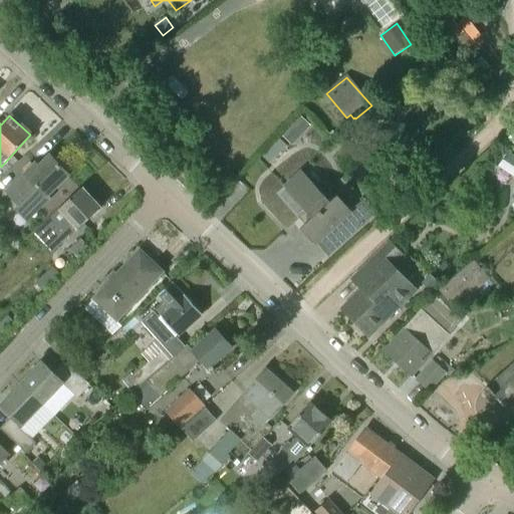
[(302,137),(293,127),(283,137),(293,146),(302,137)]
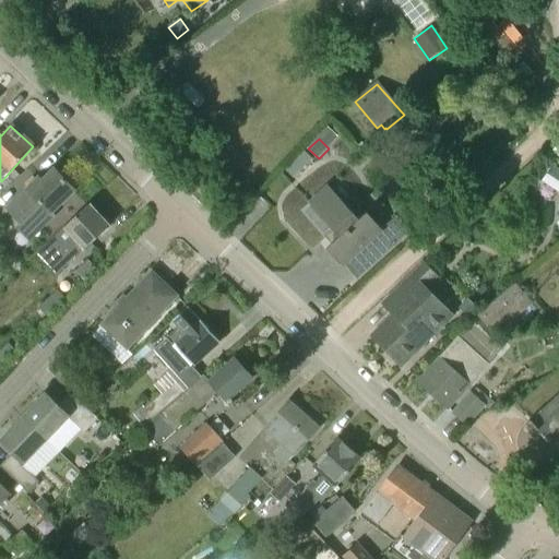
[(456,183),(468,174),(461,165),(449,175),(456,183)]
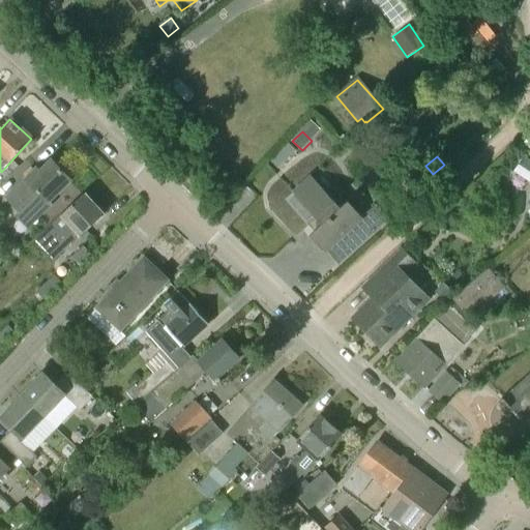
[(51,206),(48,202),(70,180),(68,178),(70,176),(63,169),(61,171),(52,160),(39,173),(36,170),(25,180),(27,182),(24,185),(22,183),(5,199),(19,212),(16,216),(27,229),(51,206)]
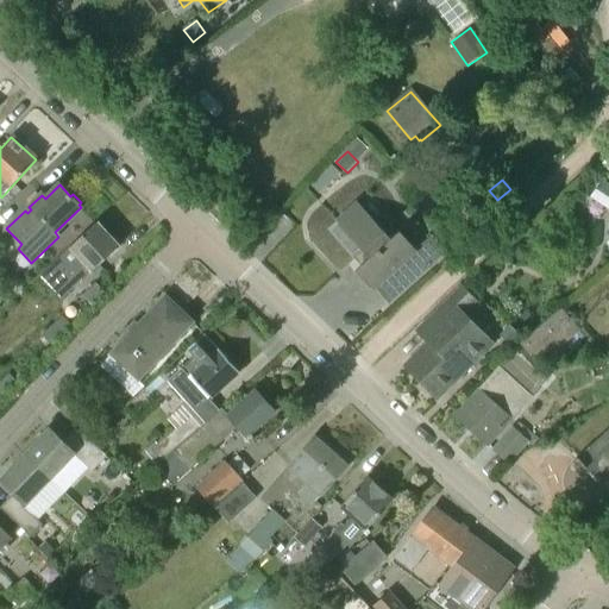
[(416,251),(399,232),(390,240),(357,203),(336,223),(359,249),(356,251),(365,263),(356,271),(372,290),(416,251)]
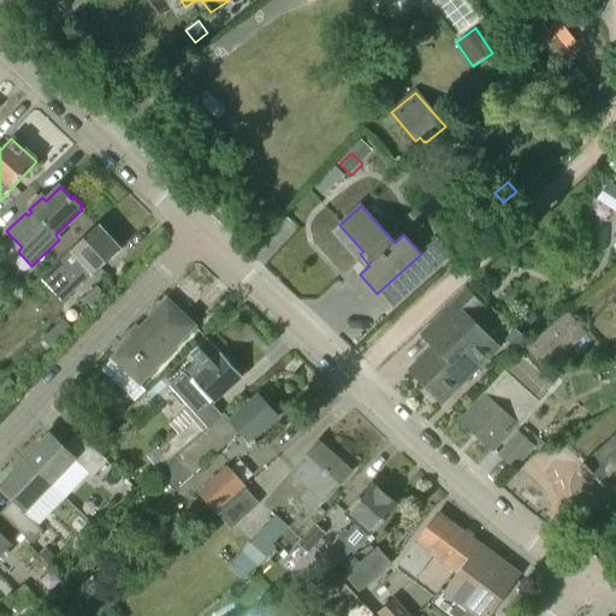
[(94,276),(120,250),(111,240),(114,236),(105,226),(101,229),(98,226),(71,250),(39,280),(61,303),(93,274),(94,276)]
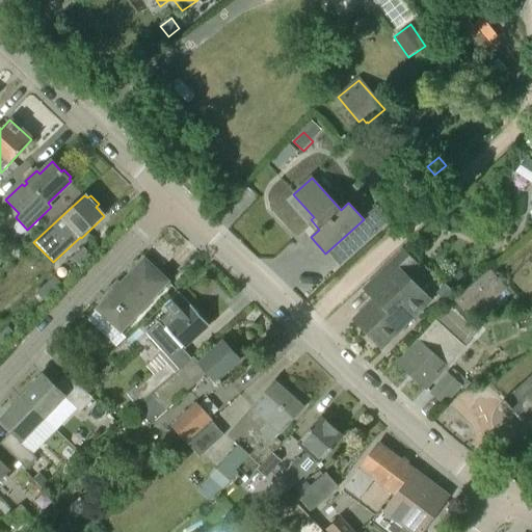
[(430,299),(406,274),(417,264),(403,250),(363,291),(372,299),(352,322),(380,347),(400,325),(402,327),(430,299)]
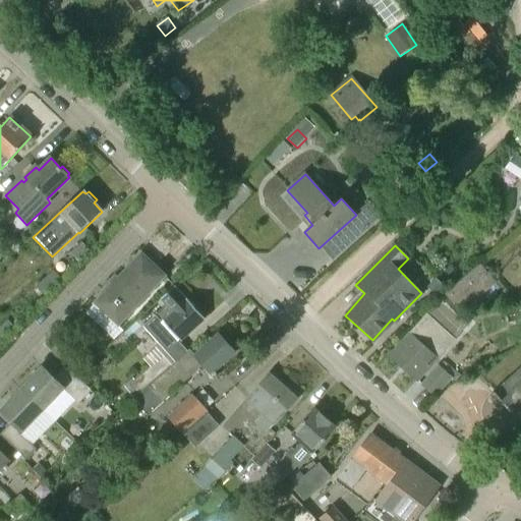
[(117,327),(165,276),(141,253),(94,304),(117,327)]
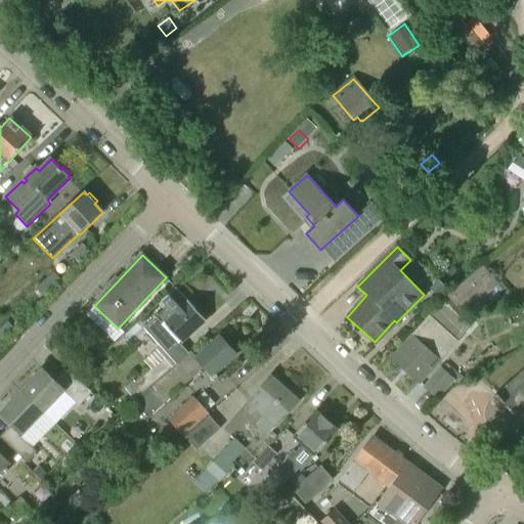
[(464,315),(498,285),(482,265),(447,297),(464,315)]
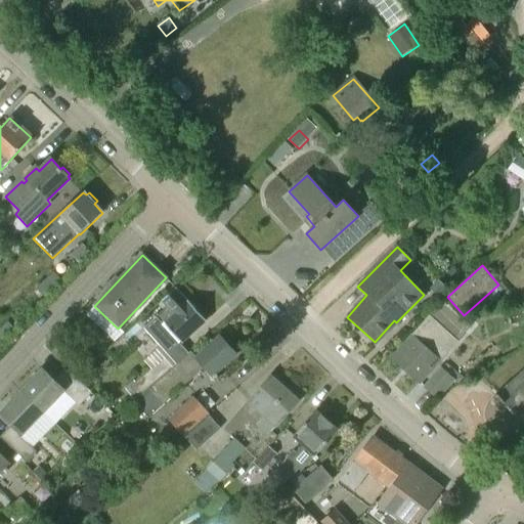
[(62,282),(53,272),(36,287),(45,297),(62,282)]
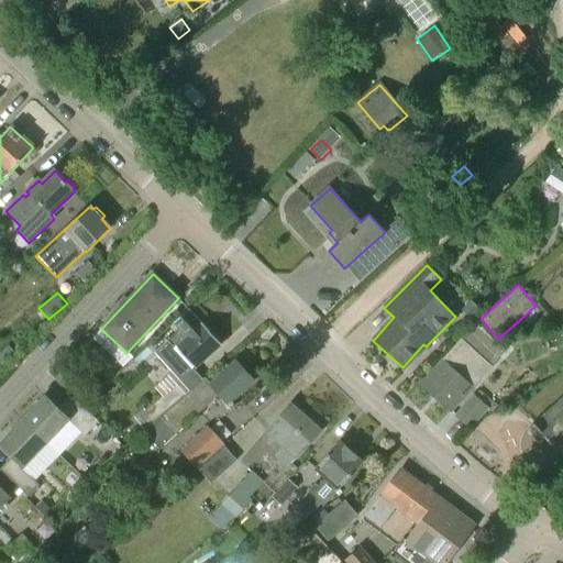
[(180,382),(176,385),(185,396),(206,378),(205,378),(203,379),(195,370),(221,345),(219,343),(220,342),(212,334),(211,334),(201,324),(200,326),(187,310),(173,324),(178,331),(167,341),(154,353),(172,372),(180,382)]
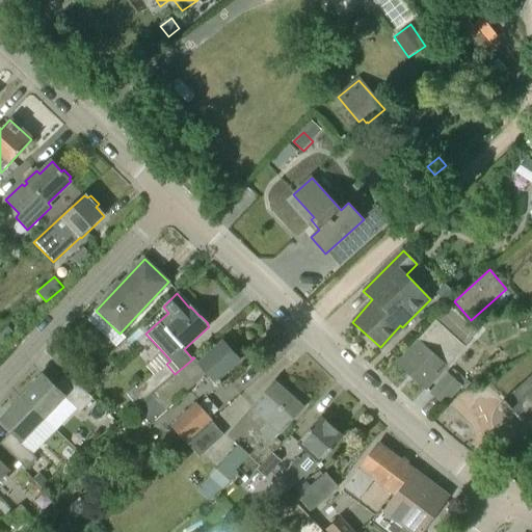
[(531,312),(516,317),(520,331),(531,327),(531,312)]
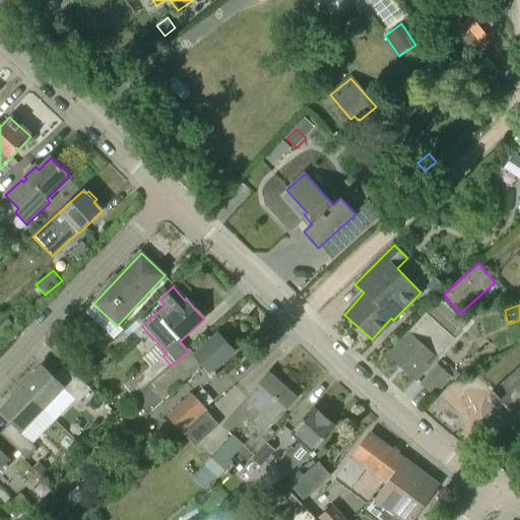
[(416,380),(454,338),(427,314),(389,355),(416,380)]
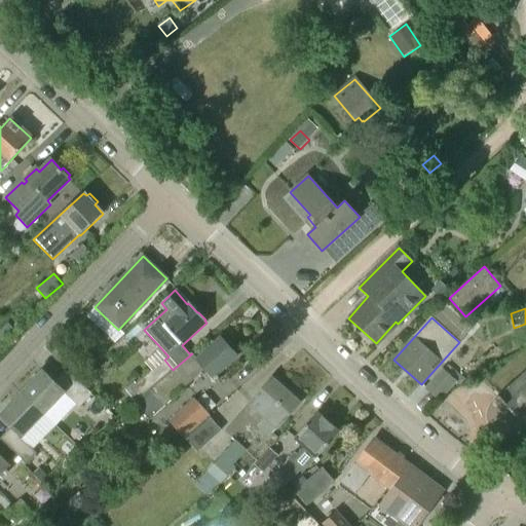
[(14,330),(7,323),(0,329),(0,337),(2,340),(14,330)]
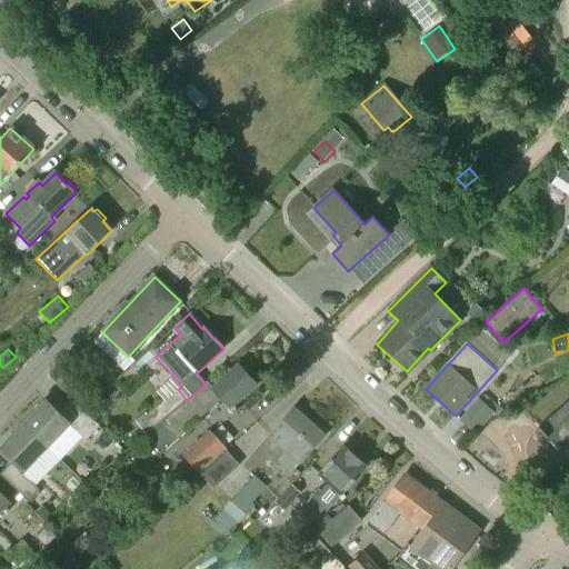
[(230,409),(257,386),(238,365),(212,388),(208,382),(187,400),(150,431),(151,431),(145,438),(160,455),(221,399),(230,409)]
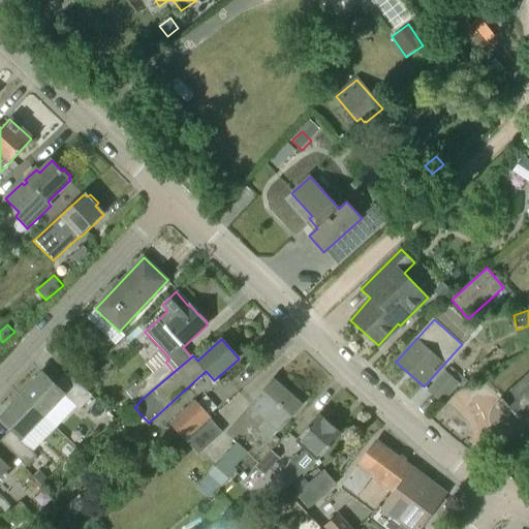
[(75,380),(86,370),(62,347),(52,358),(75,380)]
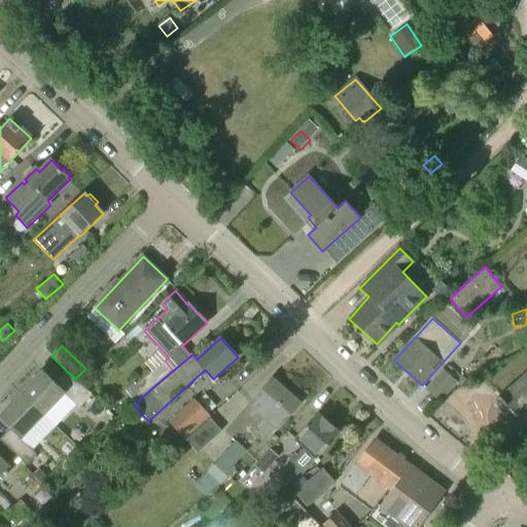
[(139,399),(173,371),(165,360),(131,389),(139,399)]
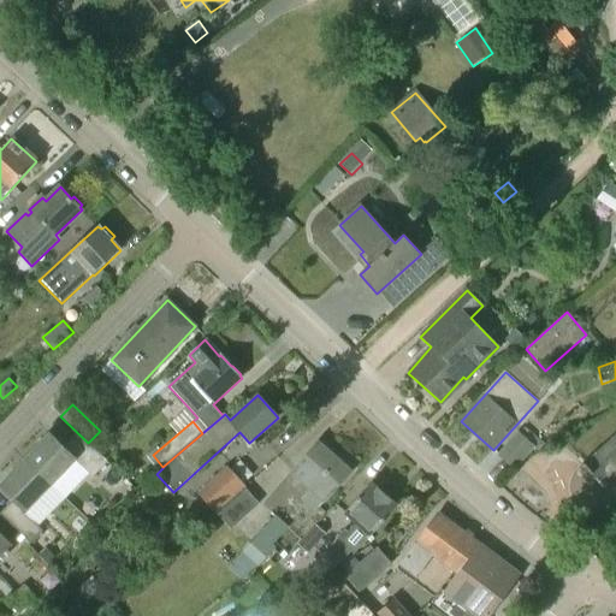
[(65,498),(89,474),(93,478),(107,463),(76,433),(63,448),(48,434),(24,460),(51,486),(65,498)]
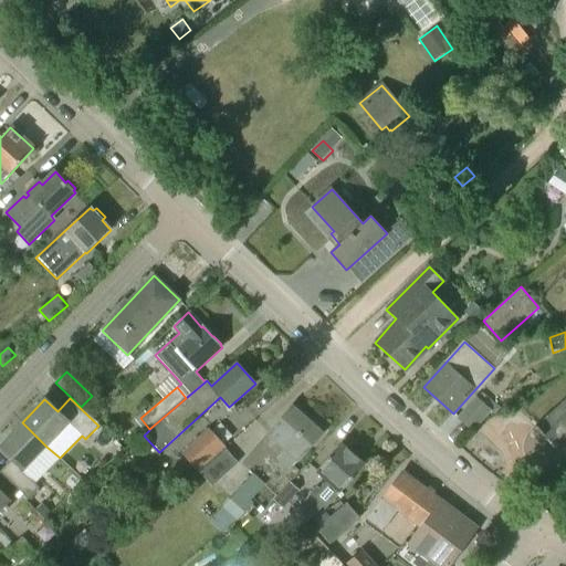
[(472,430),(490,410),(477,399),(459,418),(472,430)]
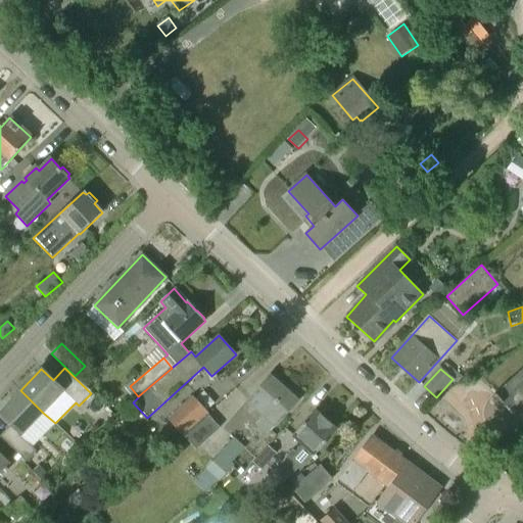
[(522,372),(496,395),(512,413),(522,402),(522,372)]
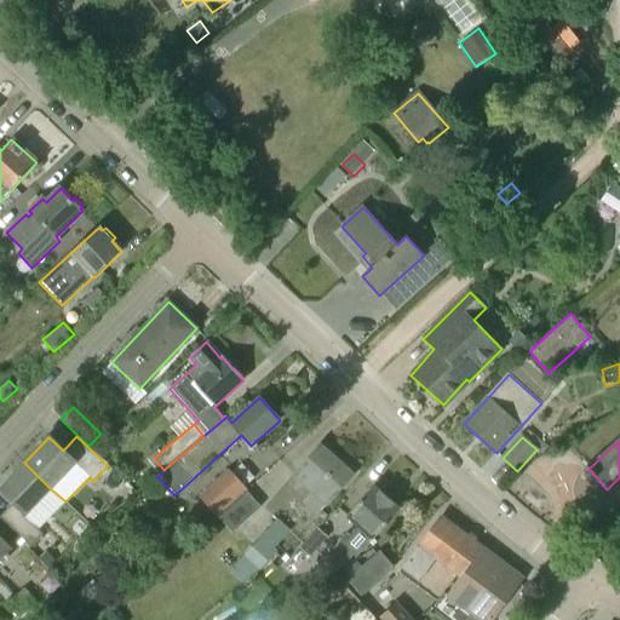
[(352,475),(320,446),(292,477),(311,494),(303,504),(316,516),(352,475)]
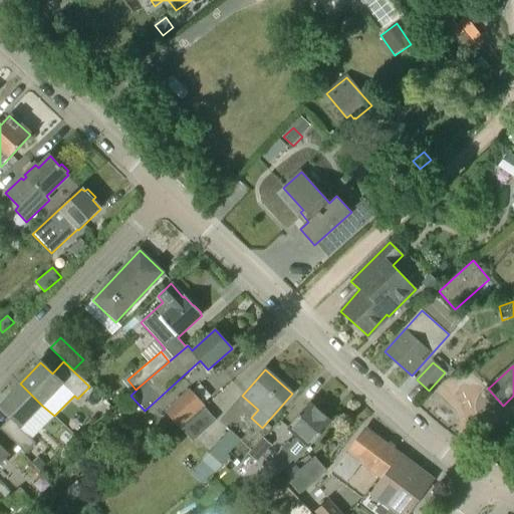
[(20,429),(42,406),(20,383),(0,404),(0,406),(11,417),(0,428),(0,429),(26,454),(36,444),(20,429)]
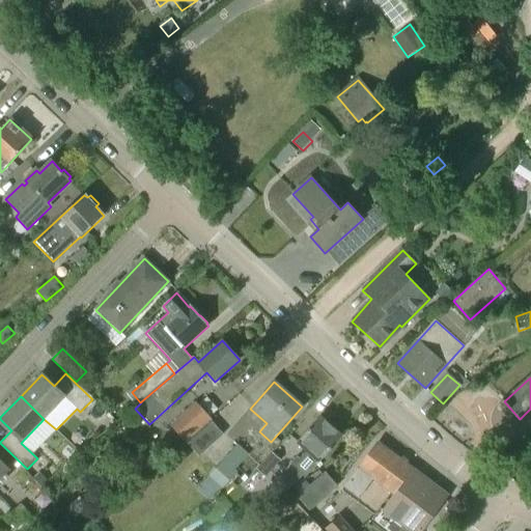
[(184,441),(208,418),(196,404),(171,427),(184,441)]
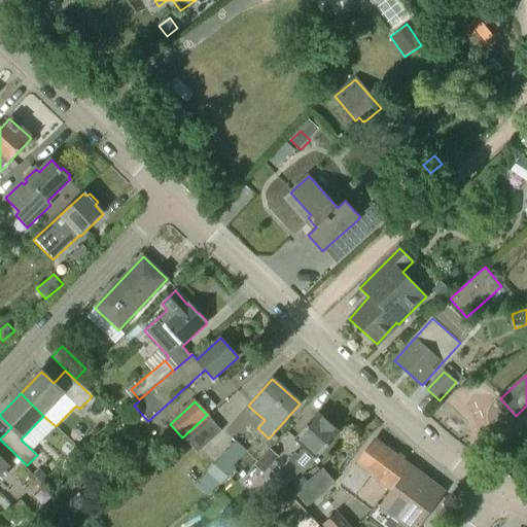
[(317,458),(340,433),(317,414),(294,438),(305,448),(297,455),(294,453),(278,471),(260,490),(269,498),(289,481),(291,482),(301,471),(304,473),(316,458),(317,458)]
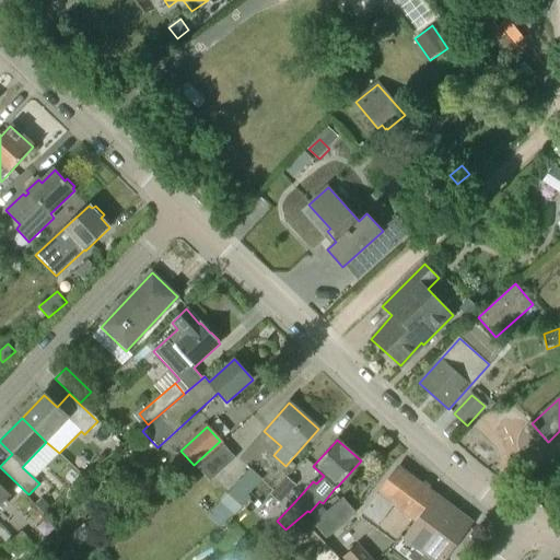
[(209,481),(235,458),(222,444),(196,467),(209,481)]
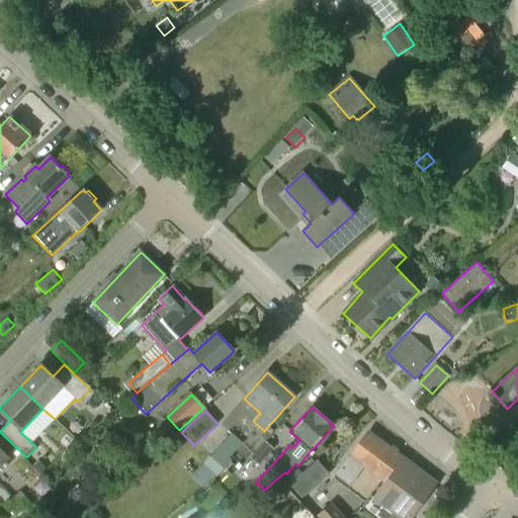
[(403,458),(368,433),(337,475),(350,485),(364,466),(384,482),(403,458)]
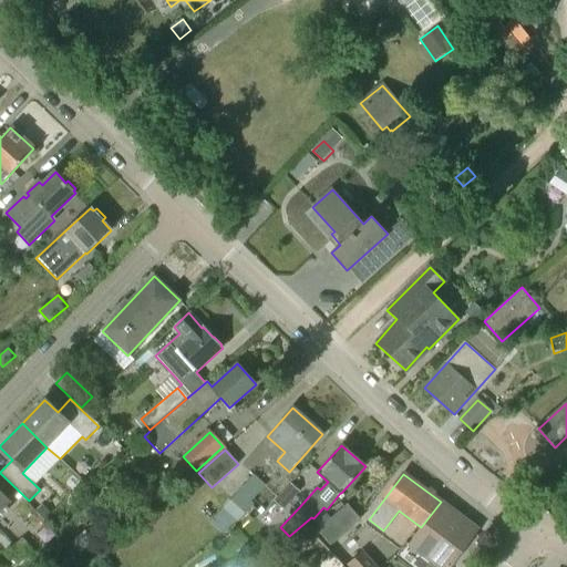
[(265,487),(253,475),(223,508),(237,522),(253,506),(249,504),(265,487)]
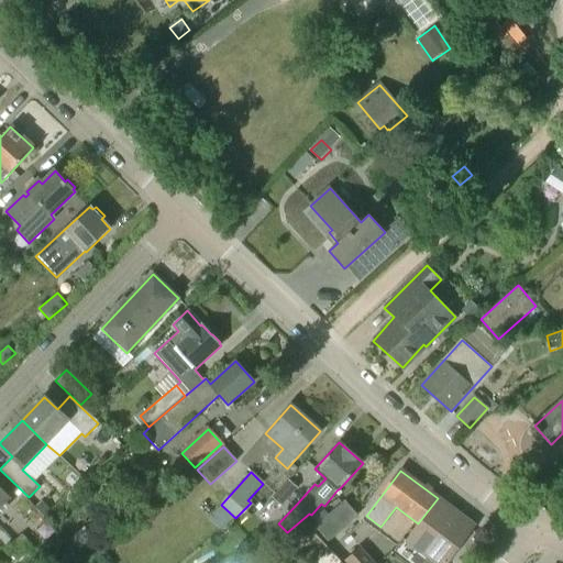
[(297,488),(288,481),(273,498),(282,506),(297,488)]
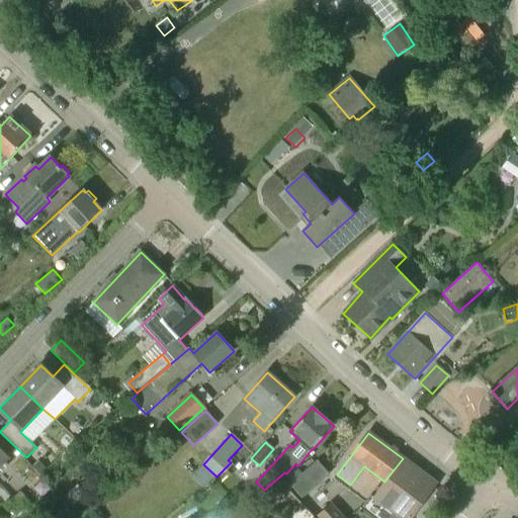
[(0,467),(9,459),(0,449),(0,467)]
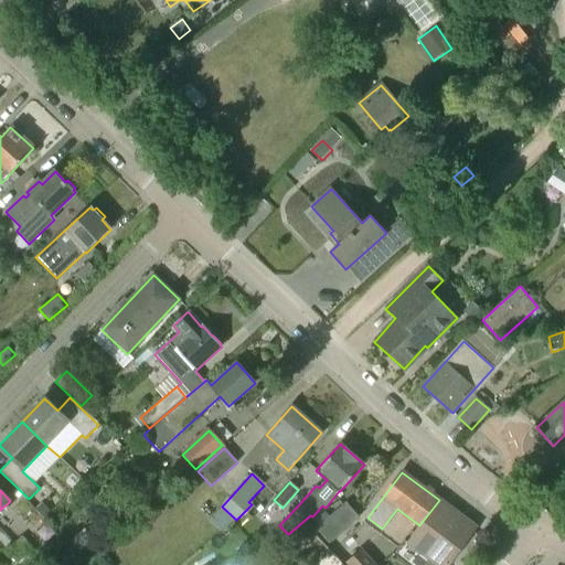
[(439,500),(419,525),(406,543),(428,560),(424,564),(448,564),(476,529),(439,500)]
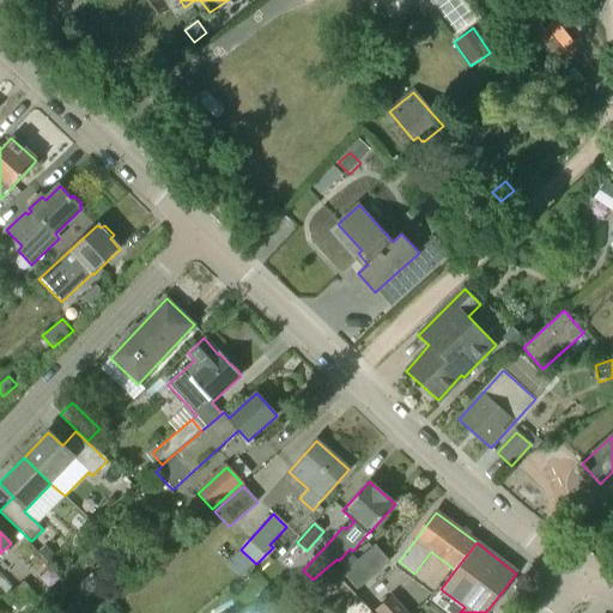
[(55,556),(47,545),(38,552),(48,563),(55,556)]
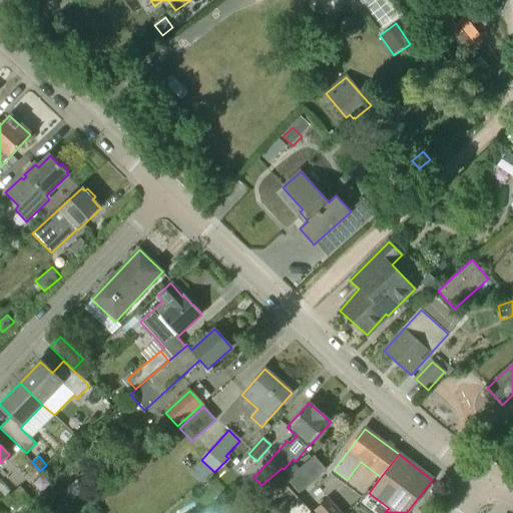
[(300,494),(326,470),(314,456),(287,480),(300,494)]
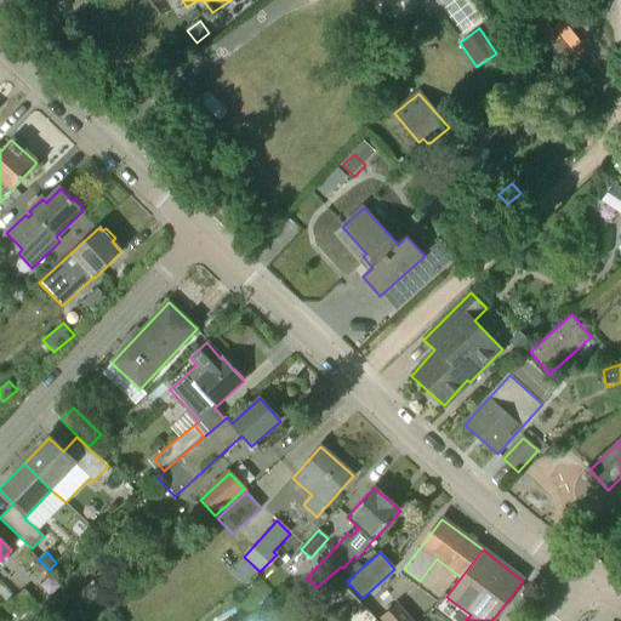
[(38,603),(24,590),(17,597),(30,611),(38,603)]
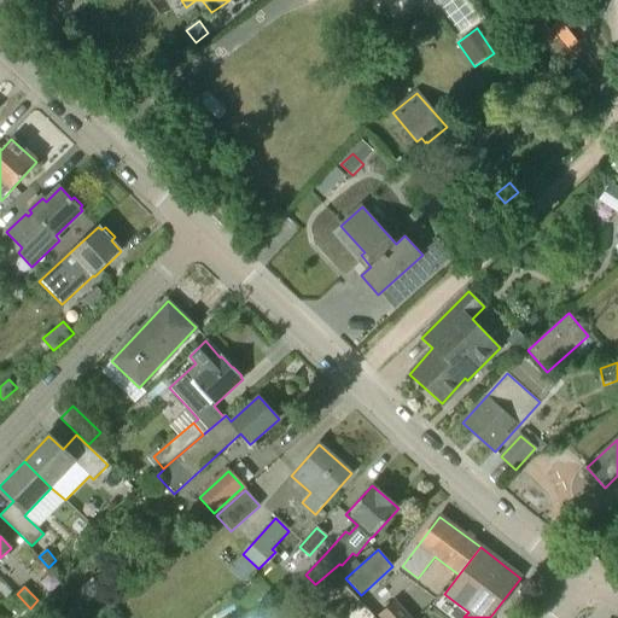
[(30,608),(17,594),(7,604),(22,617),(30,608)]
